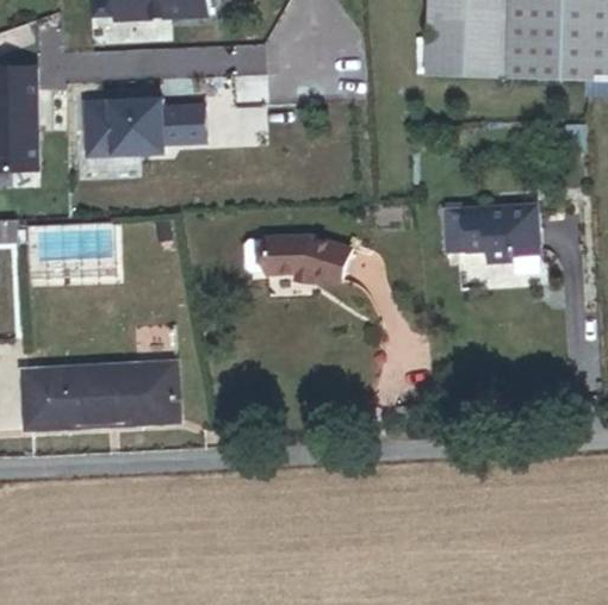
[(111,0),(113,24),(209,19),(206,0),(111,0)]
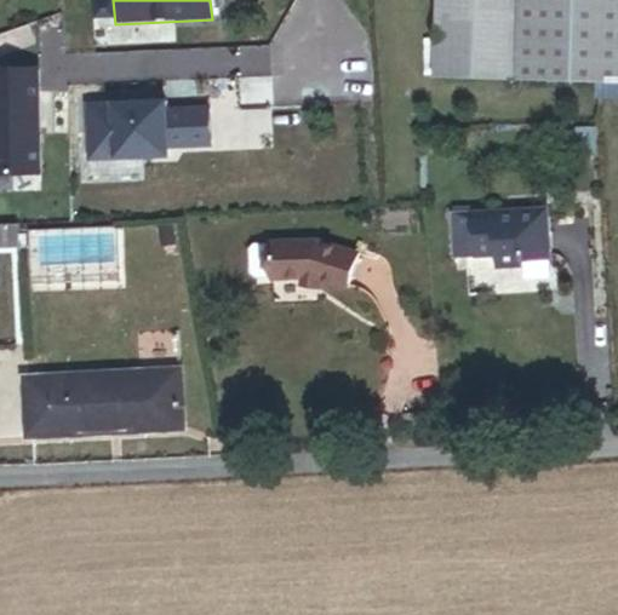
[(440,0),(439,97),(617,102),(617,0),(440,0)]
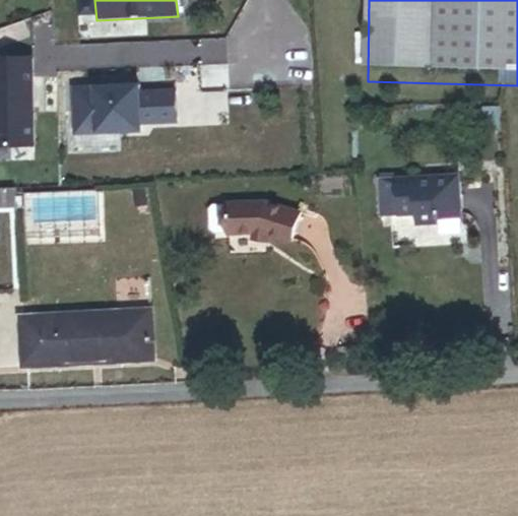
[(31,60),(0,60),(0,147),(34,147),(31,60)]
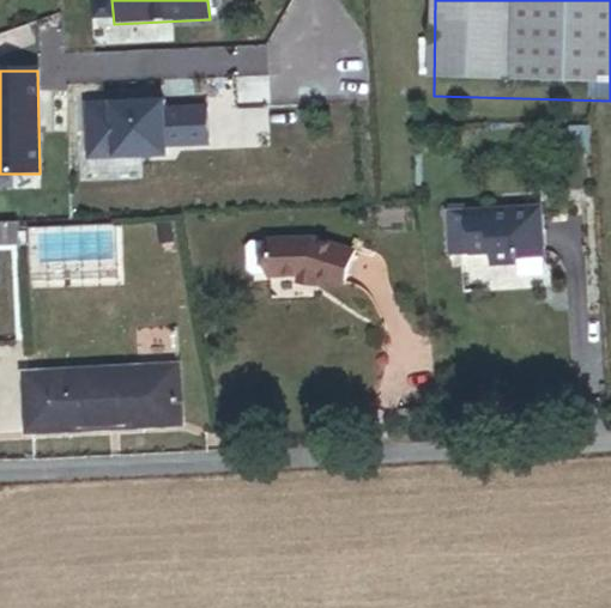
[(88,107),(86,108),(89,159),(165,156),(165,147),(207,145),(205,110),(164,111),(163,103),(88,107)]
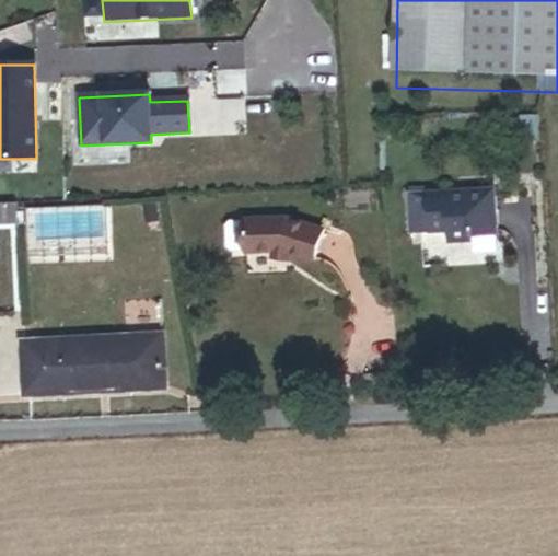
[(491,183),(423,186),(426,228),(444,227),(444,236),(468,235),(468,233),(493,231),(491,183)]
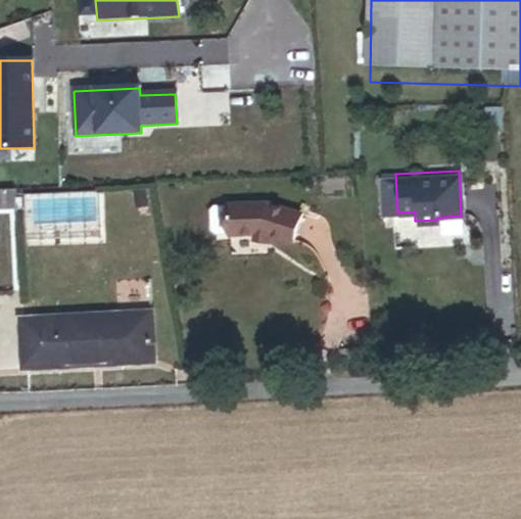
[(150,197),(136,199),(140,220),(153,218),(150,197)]
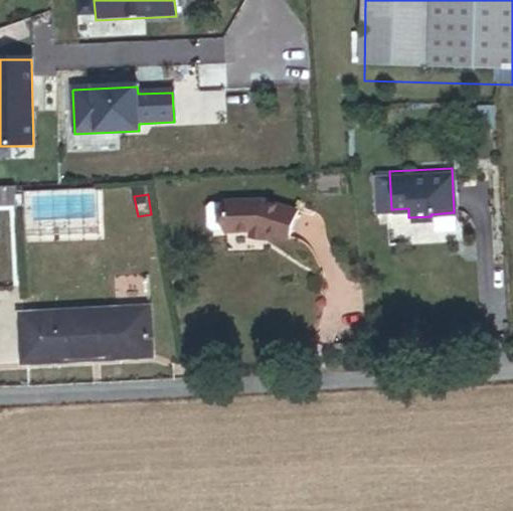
[(257,226),(284,236),(295,207),(261,194),(221,196),(221,198),(207,198),(203,202),(204,222),(208,227),(222,226),(223,228),(257,226)]
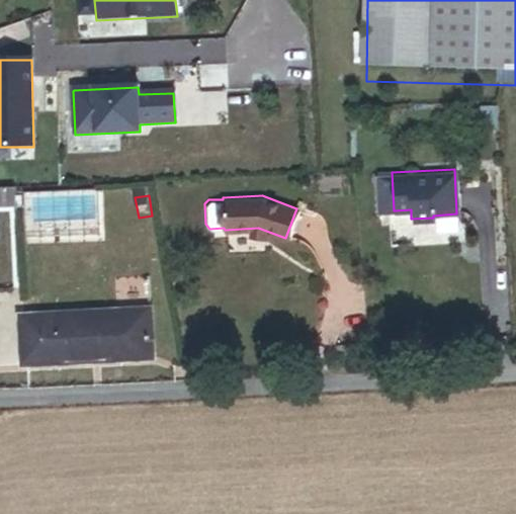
[(0,218),(21,218),(20,197),(0,197),(0,218)]
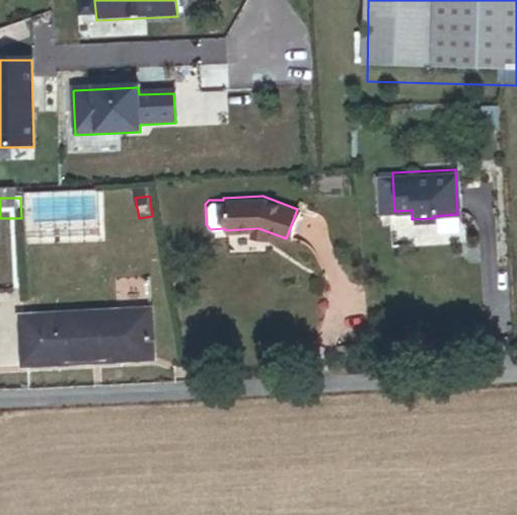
[(105,203),(28,205),(29,254),(107,251),(105,203)]
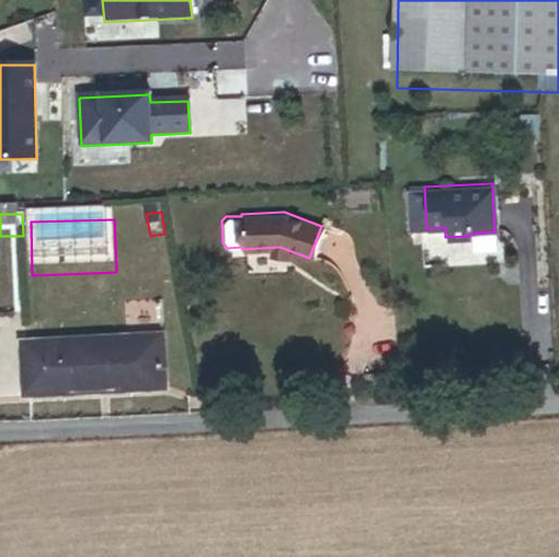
[(23,395),(162,394),(161,341),(22,342),(23,395)]
